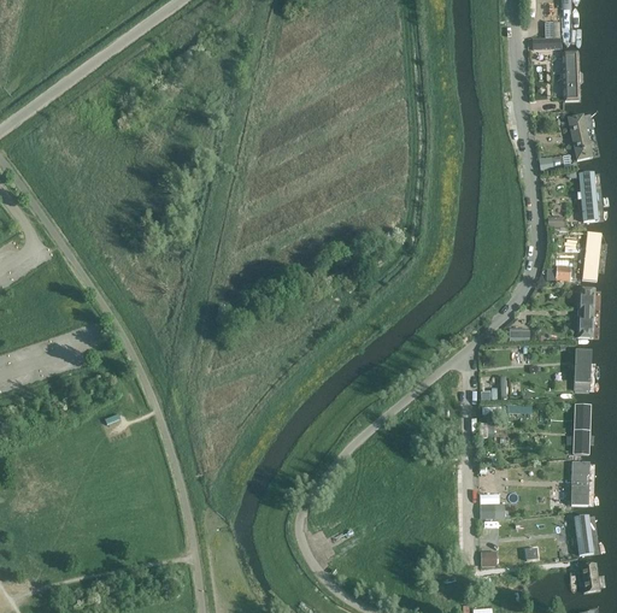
[(562,0),(563,5),(564,39),(566,43),(570,43),(573,39),(573,5),(571,0),(562,0)]
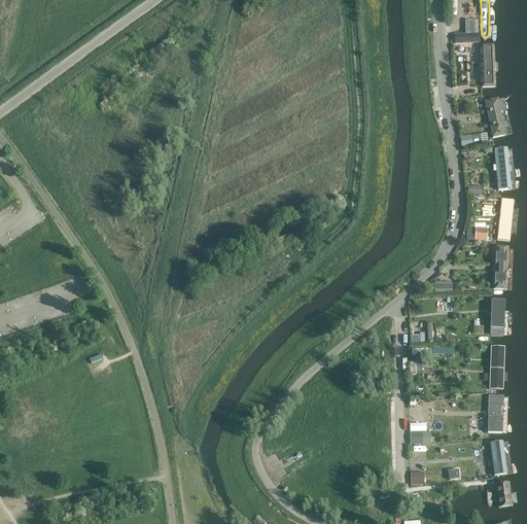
[(477,18),(464,19),(465,31),(478,30),(477,18)]
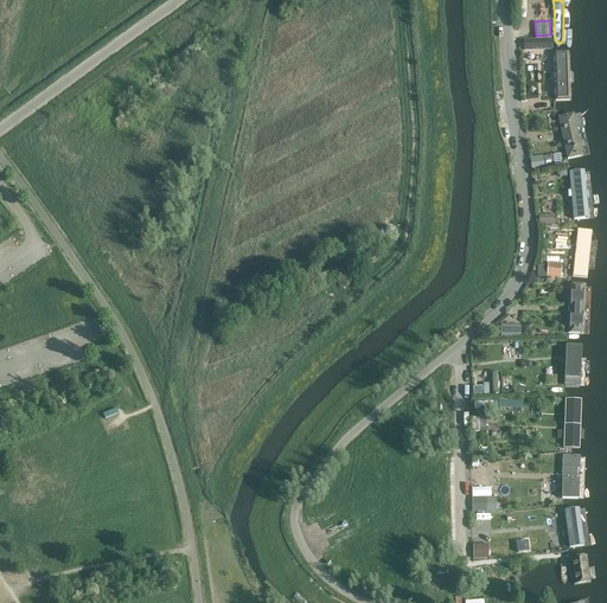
[(544,46),(544,37),(524,37),(525,47),(544,46)]
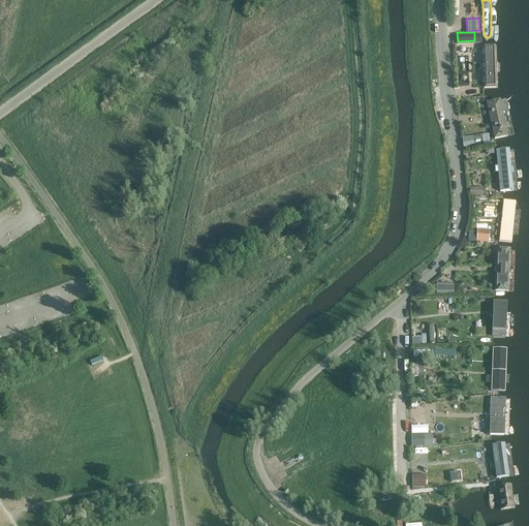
[(493,48),(483,48),(484,87),(495,87),(493,48)]
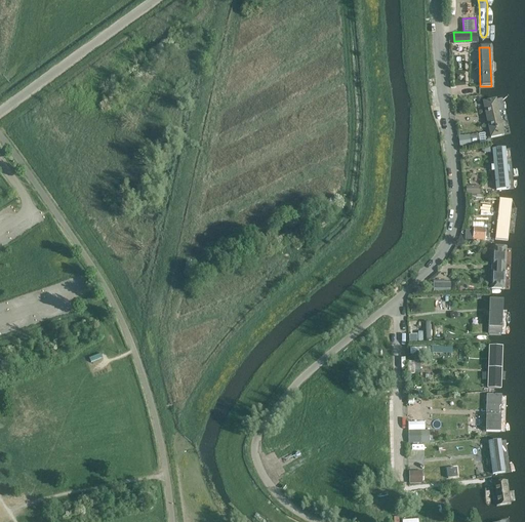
[(478,71),(469,71),(469,81),(478,81),(478,71)]
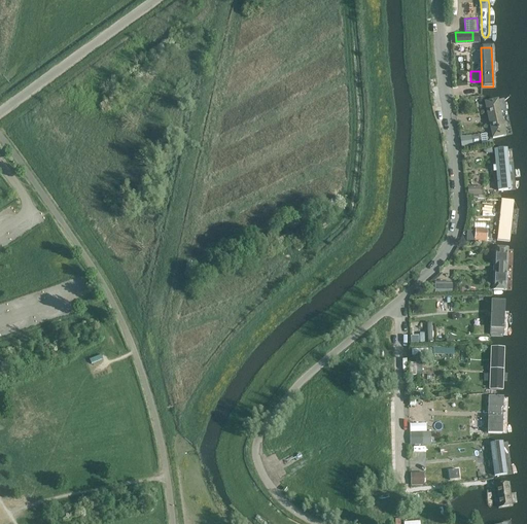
[(499,93),(486,96),(492,135),(507,133),(499,93)]
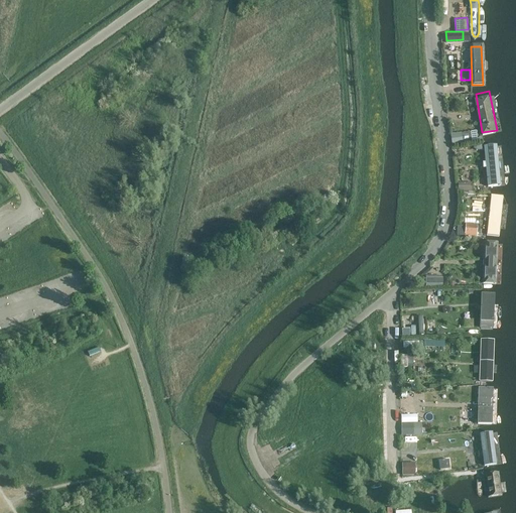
[(452,143),(463,142),(461,131),(449,132),(452,143)]
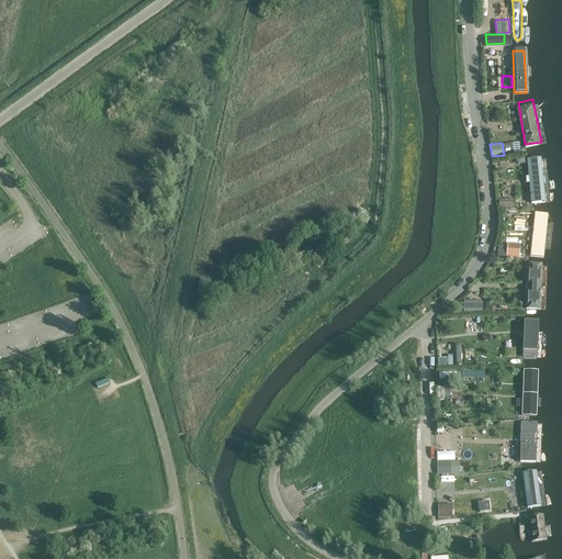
[(541,157),(526,158),(530,203),(546,202),(541,157)]
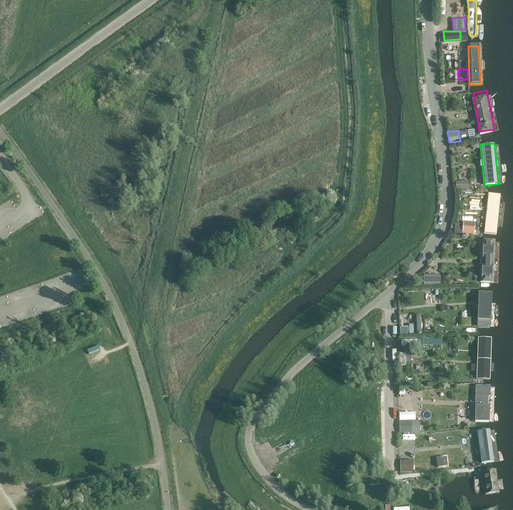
[(457,186),(470,185),(469,177),(456,178),(457,186)]
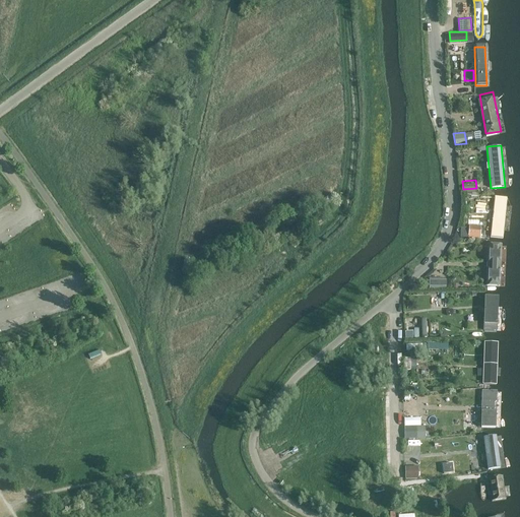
[(490,229),(507,231),(511,206),(506,206),(507,200),(494,198),(490,229)]
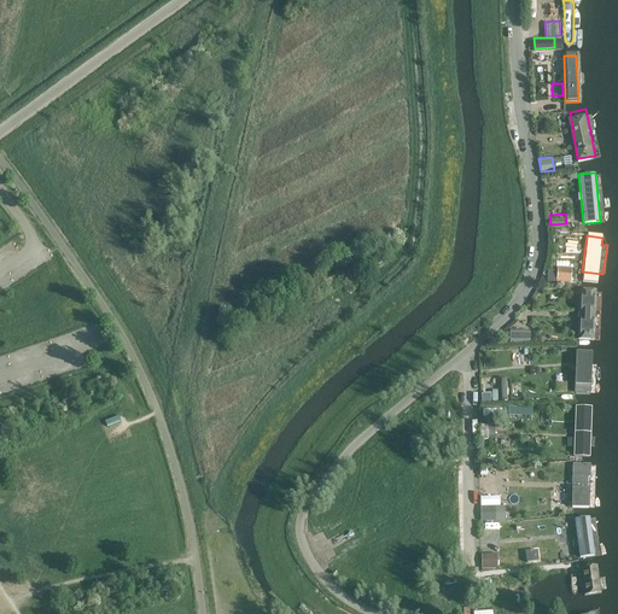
[(547,268),(547,279),(557,279),(557,281),(571,281),(571,265),(558,265),(557,268),(547,268)]
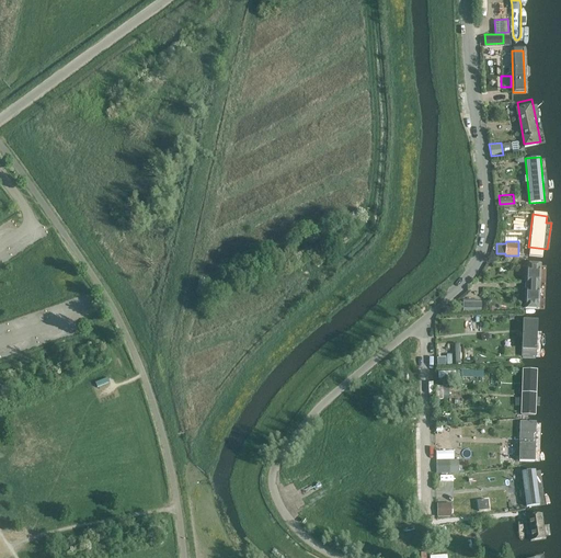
[(546,264),(525,263),(524,308),(545,308),(546,264)]
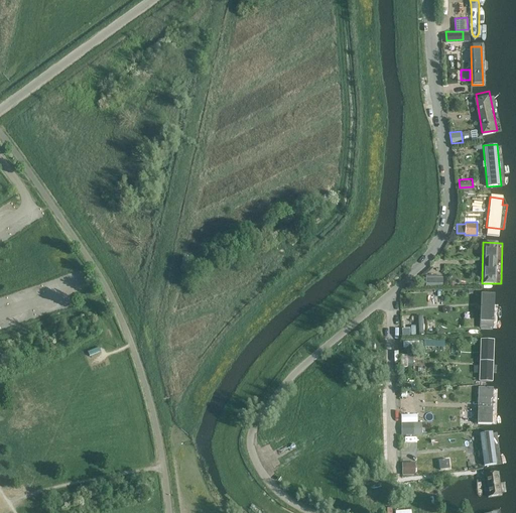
[(426,274),(426,276),(426,285),(442,285),(442,274),(426,274)]
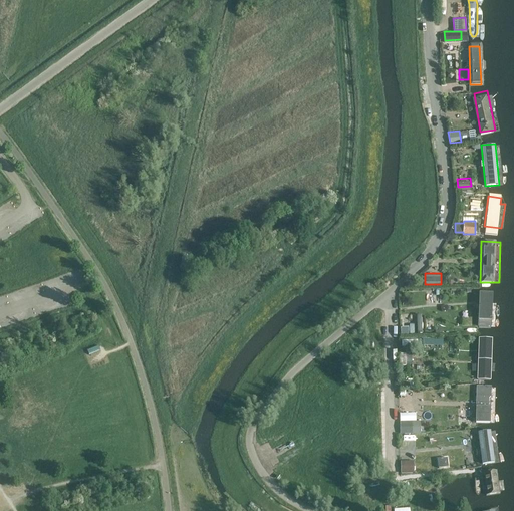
[(491,294),(480,293),(478,331),(489,331),(491,294)]
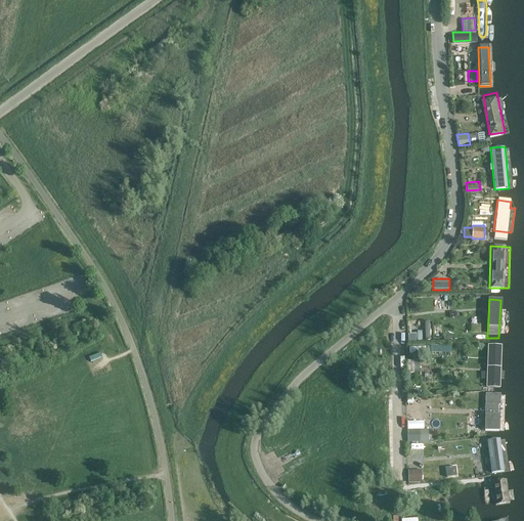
[(501,345),(486,344),(486,387),(500,387),(501,345)]
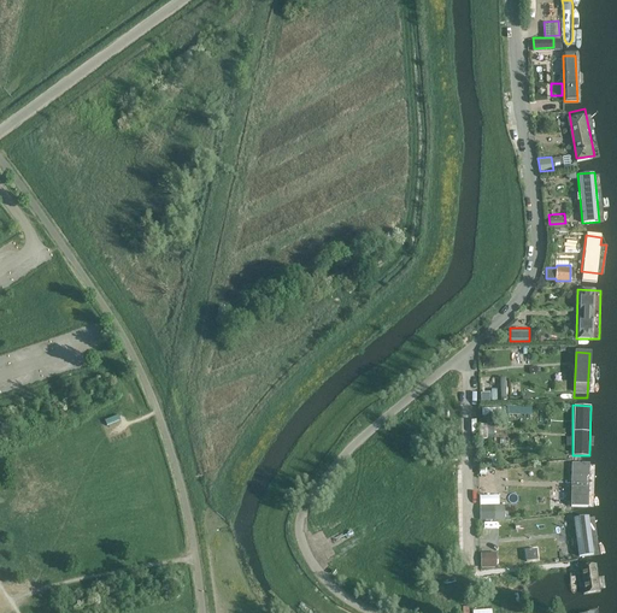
[(595,463),(573,463),(571,507),(594,507),(595,463)]
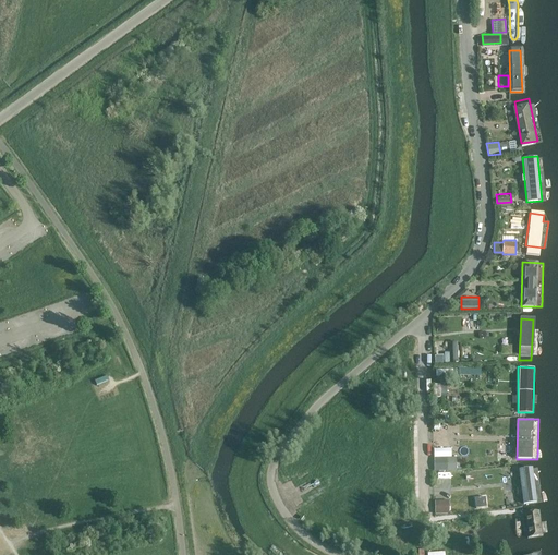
[(456,455),(434,456),(434,469),(456,468),(456,455)]
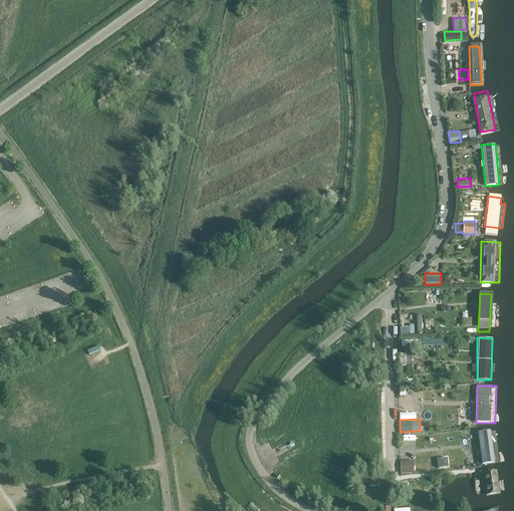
[(487,430),(478,432),(482,465),(491,464),(487,430)]
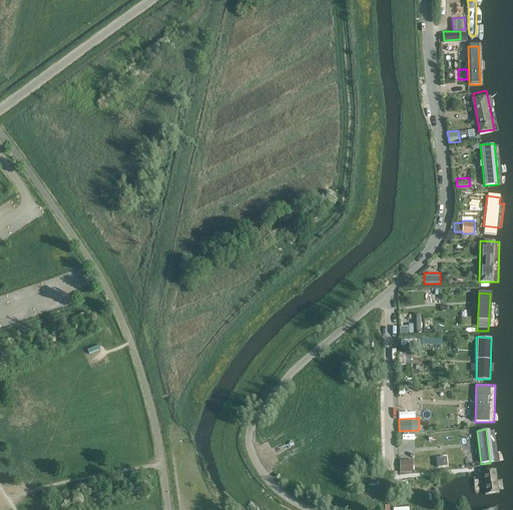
[(446,455),(437,456),(437,465),(447,463),(446,455)]
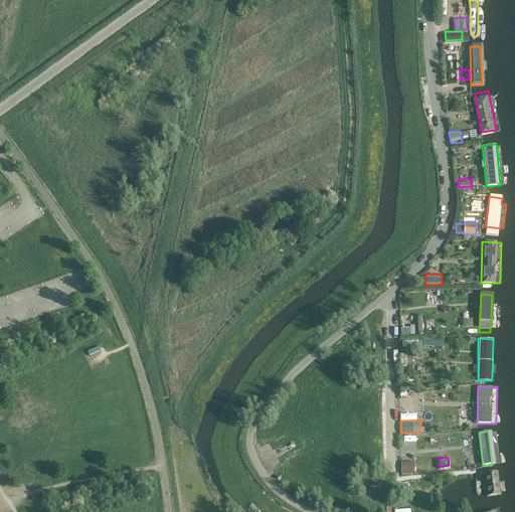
[(401,460),(401,472),(414,472),(413,460),(401,460)]
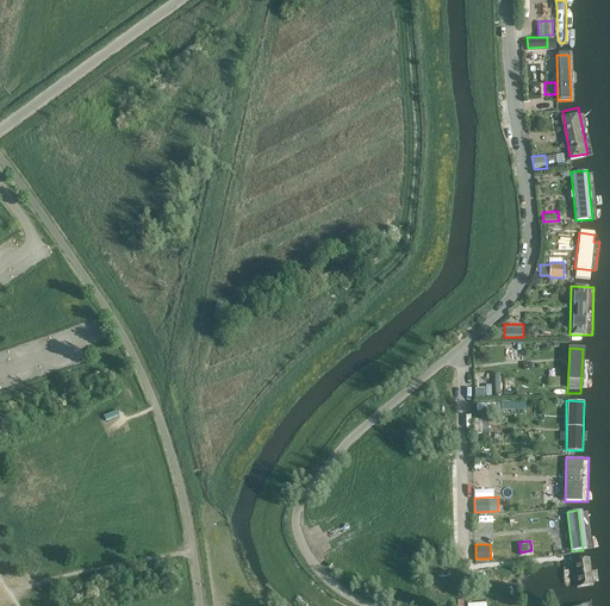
[(590,556),(570,560),(574,591),(595,587),(590,556)]
